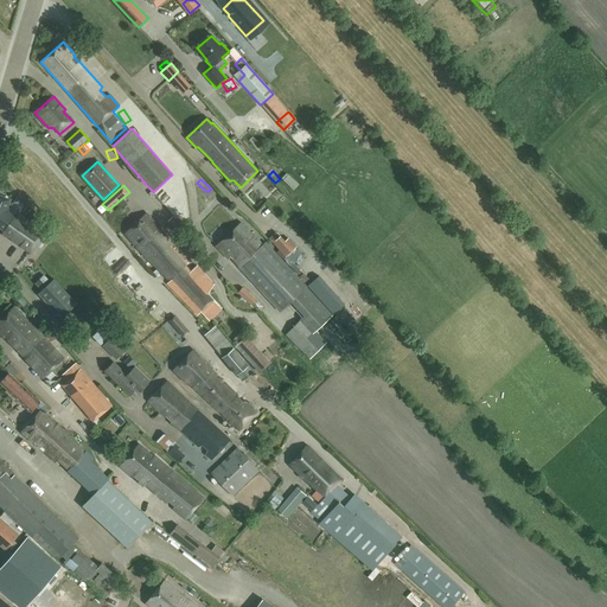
[(32,254),(44,237),(8,205),(10,202),(0,196),(0,228),(2,230),(1,234),(32,254)]
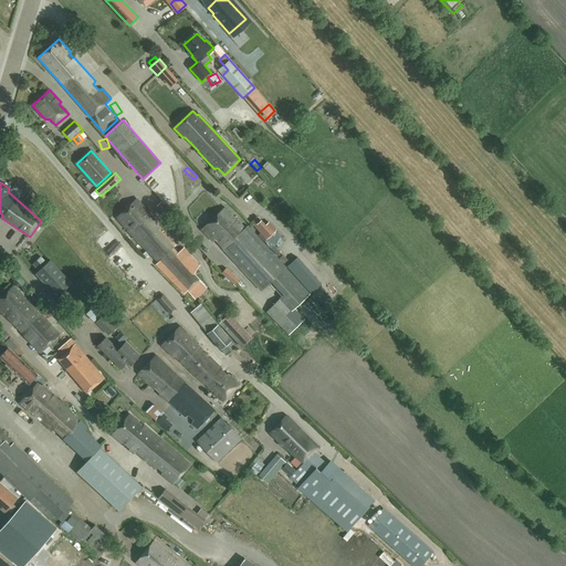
[(155,222),(149,218),(150,215),(137,200),(116,218),(136,241),(158,262),(155,265),(184,294),(186,293),(186,291),(196,300),(208,289),(199,280),(192,274),(198,265),(184,248),(178,253),(174,248),(175,245),(157,227),(158,223),(156,221),(155,222)]
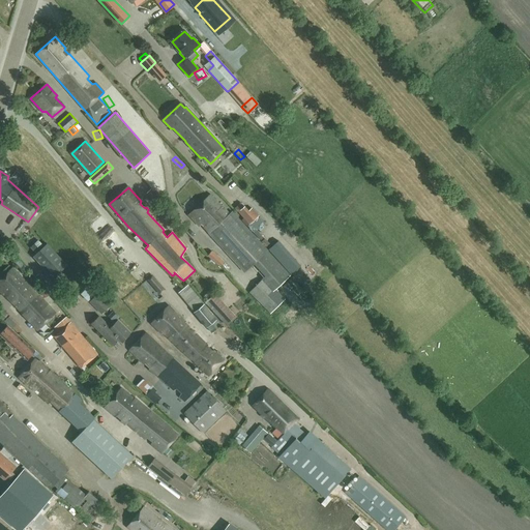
[(229,214),(211,195),(188,215),(199,226),(200,225),(244,272),(268,251),(232,211),(229,214)]
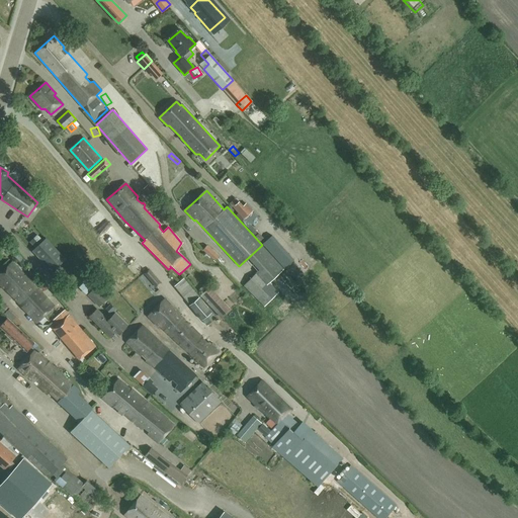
[(159,197),(155,192),(150,197),(154,201),(159,197)]
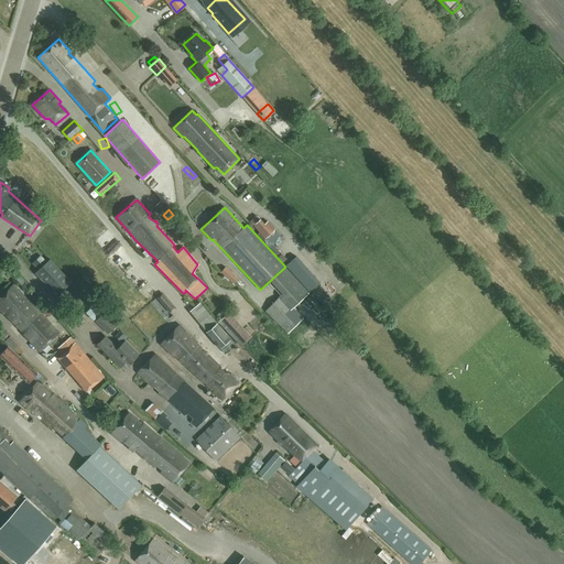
[(181,226),(173,218),(169,221),(176,230),(181,226)]
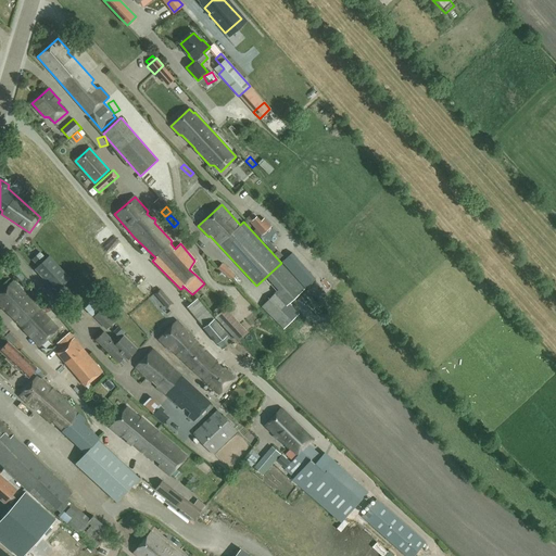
[(262,236),(260,237),(263,240),(264,239),(267,243),(277,235),(270,227),(272,226),(264,217),(261,220),(258,218),(252,225),(262,236)]
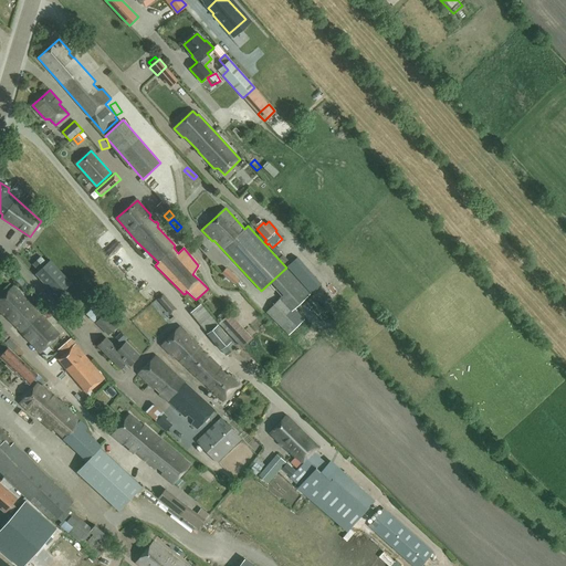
[(56,297),(64,291),(72,283),(51,260),(35,274),(56,297)]
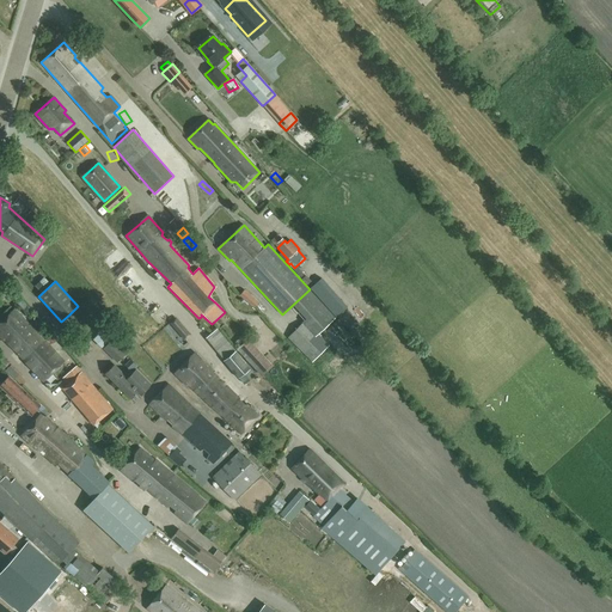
[(258,312),(262,307),(261,306),(262,305),(245,288),(239,295),(258,312)]
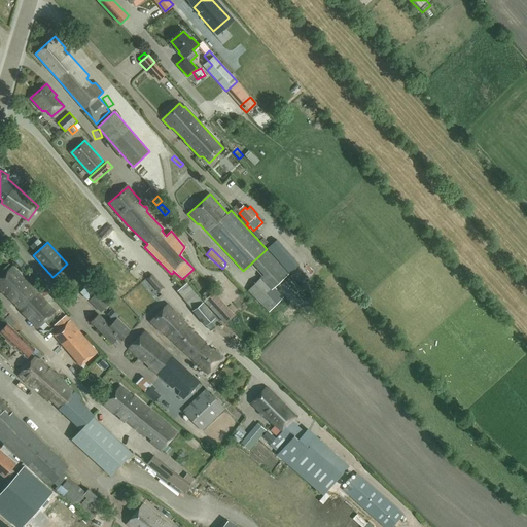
[(119,264),(126,258),(120,253),(114,257),(119,264)]
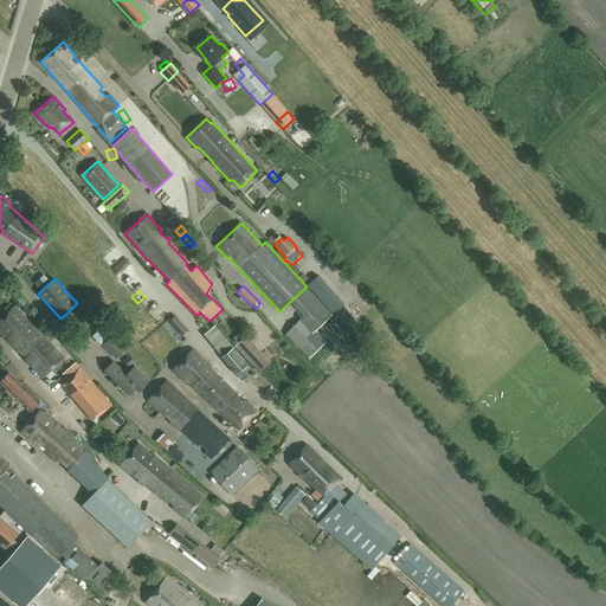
[(331,294),(326,297),(335,313),(342,309),(331,294)]
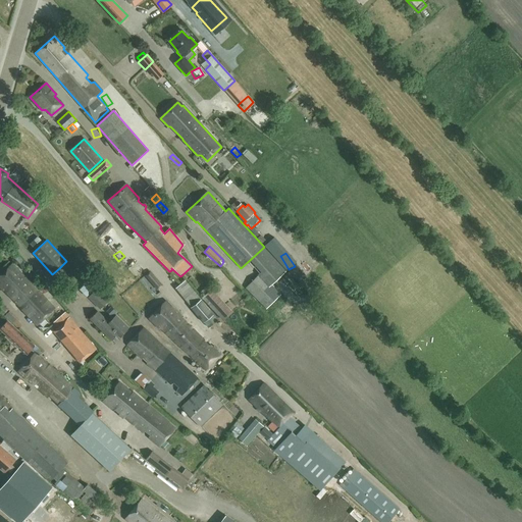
[(32,297),(38,291),(12,264),(0,275),(0,288),(5,293),(5,292),(20,307),(32,297)]
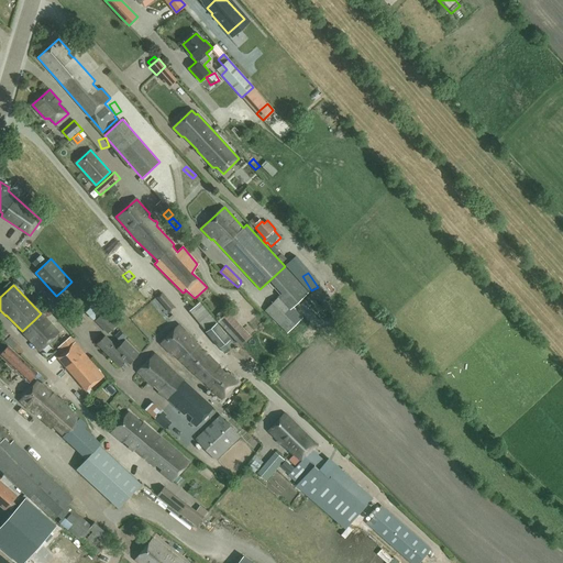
[(162,291),(156,297),(169,313),(176,308),(162,291)]
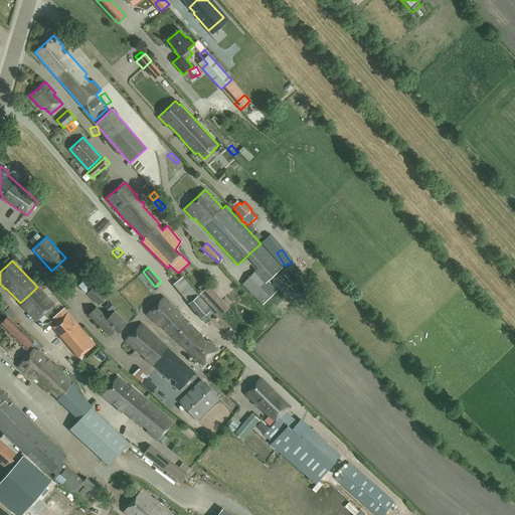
[(95,286),(94,285),(99,280),(88,270),(81,276),(84,279),(78,286),(86,293),(86,292),(87,293),(87,294),(99,305),(107,298),(95,286)]
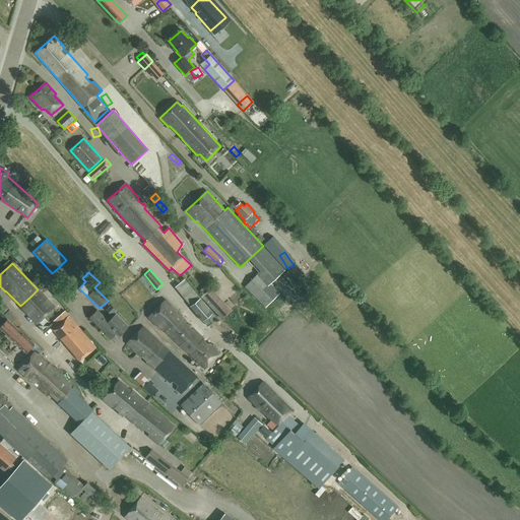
[(266,307),(279,294),(270,283),(267,285),(257,274),(245,286),(266,307)]
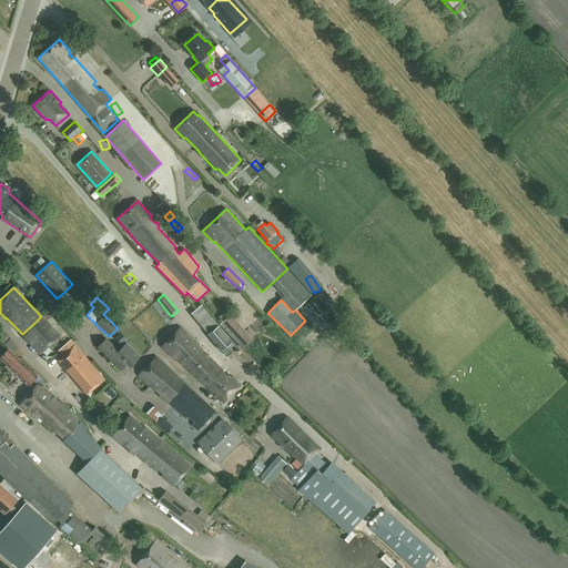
[(226,356),(236,347),(232,342),(219,326),(201,305),(191,314),(208,335),(221,352),(222,351),(226,356)]
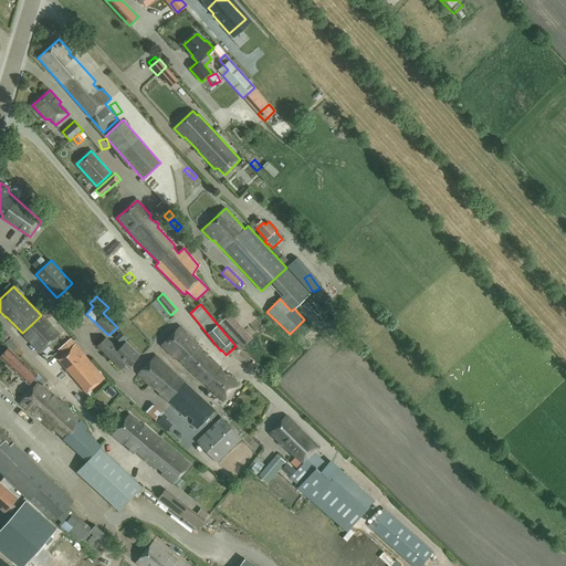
[(34,322),(22,333),(39,352),(59,334),(41,315),(34,322)]
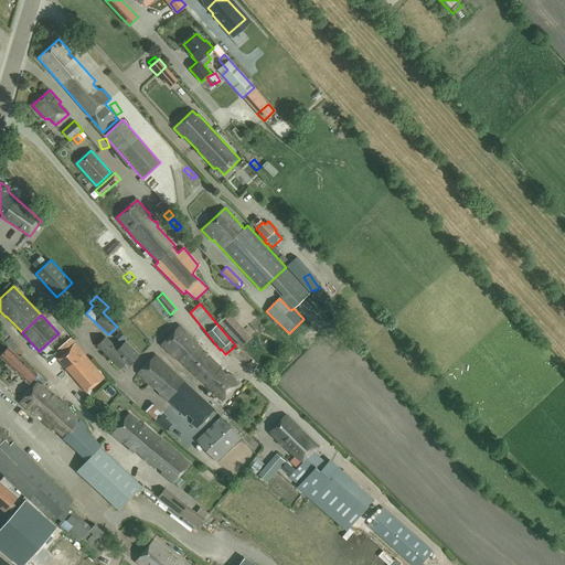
[(222,368),(196,343),(198,342),(181,327),(161,344),(172,355),(173,354),(187,369),(208,386),(223,401),(238,383),(227,373),(227,374),(221,369),(222,368)]
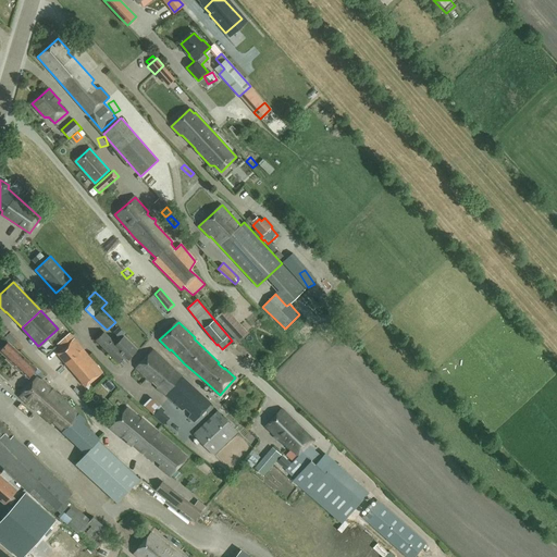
[(116,344),(104,332),(96,341),(120,363),(126,357),(127,359),(137,349),(124,336),(116,344)]
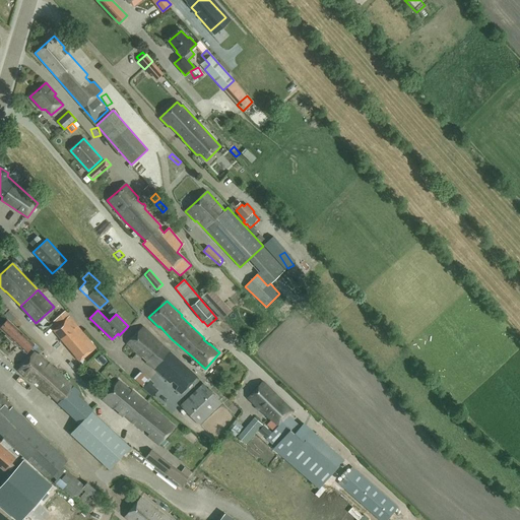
[(79,362),(96,347),(69,316),(52,330),(79,362)]
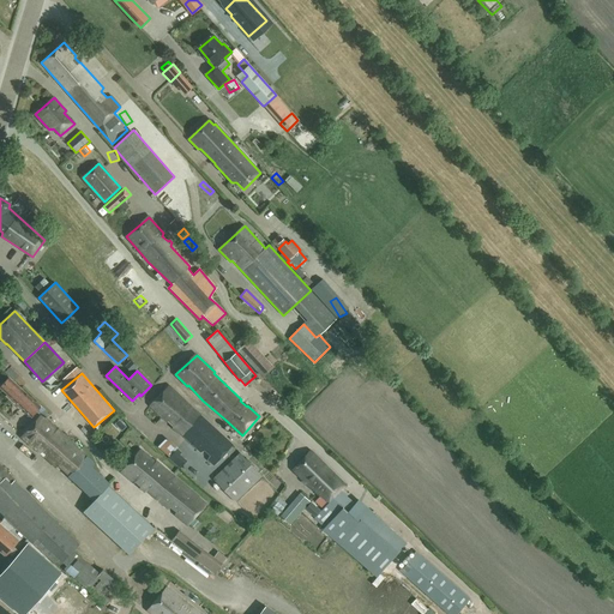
[(67,385),(74,379),(68,373),(62,379),(67,385)]
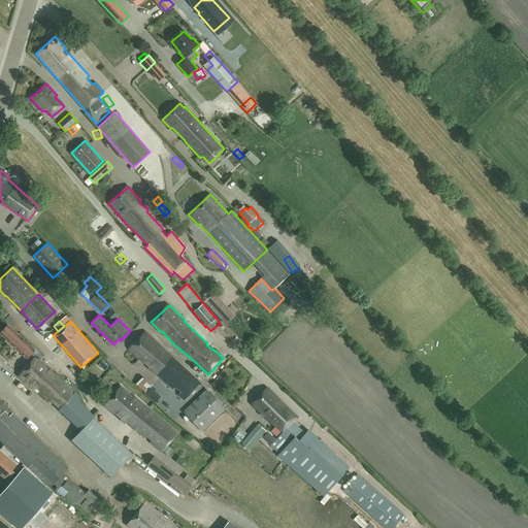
[(35,351),(7,325),(0,332),(0,333),(6,339),(4,340),(11,347),(12,345),(28,359),(35,351)]
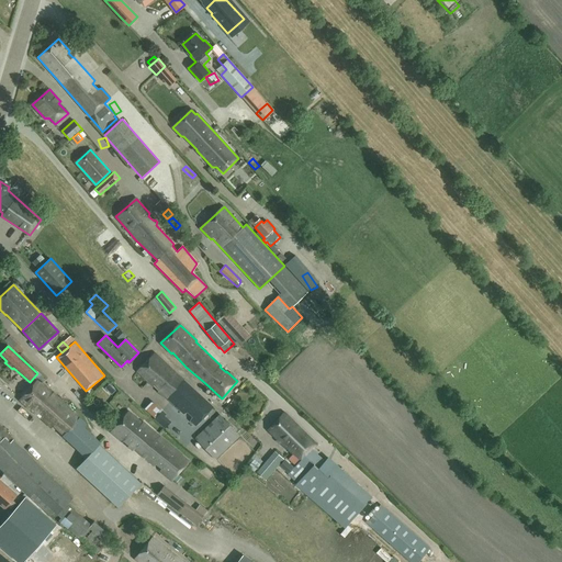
[(176,373),(155,355),(137,371),(153,386),(154,385),(158,390),(158,392),(163,396),(164,395),(183,414),(188,412),(193,416),(190,420),(195,426),(213,406),(184,380),(176,373)]
